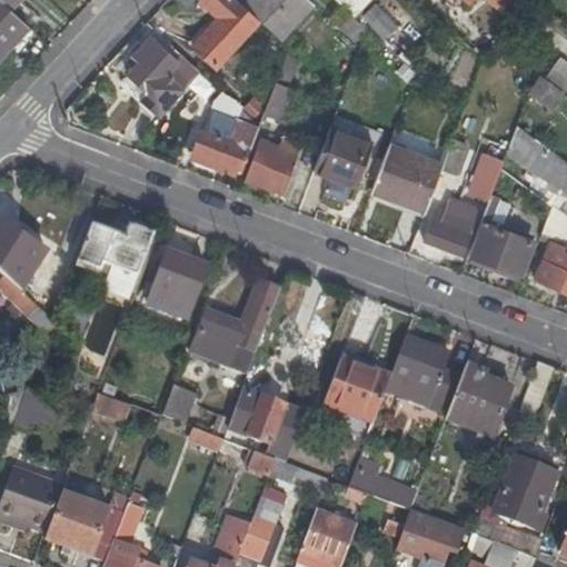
[(245,9),(235,0),(202,0),(199,5),(216,18),(189,47),(214,68),(258,21),(245,9)]
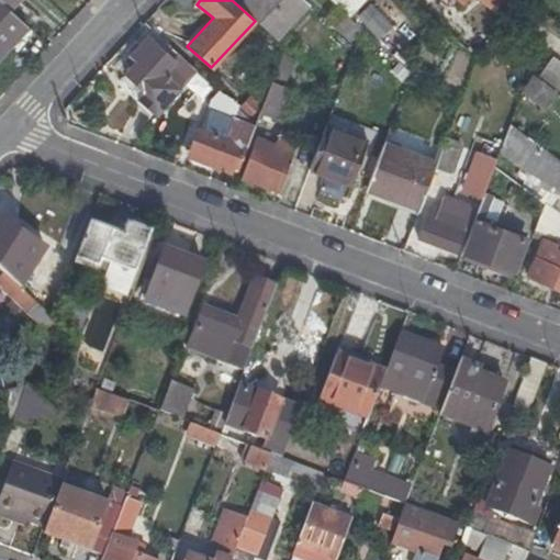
[(249,0),(242,9),(255,21),(276,40),(312,0),(249,0)]
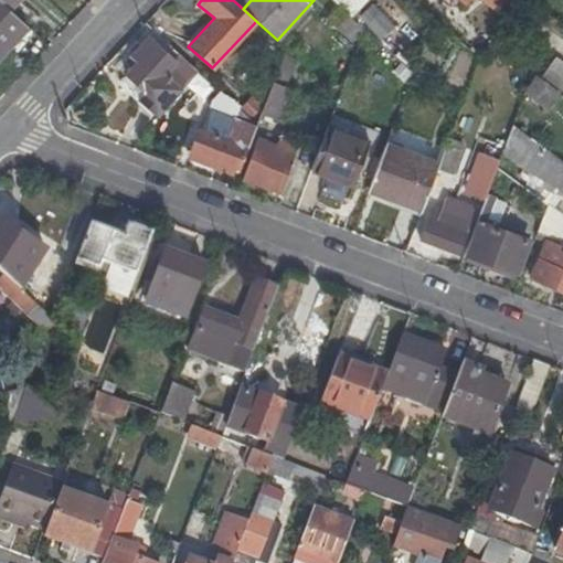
[(332,0),(339,6),(350,17),(365,0),(332,0)]
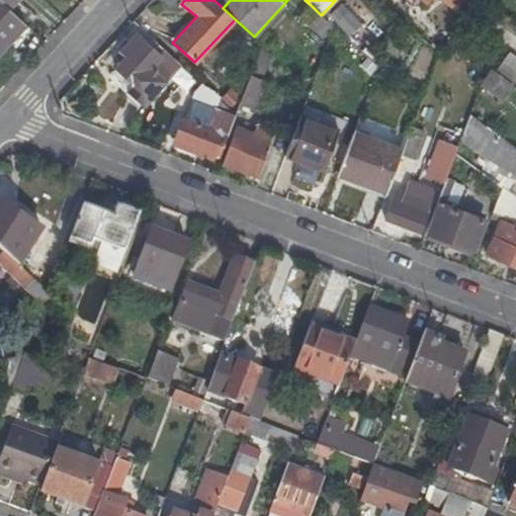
[(6,6),(0,1),(0,56),(27,26),(6,6)]
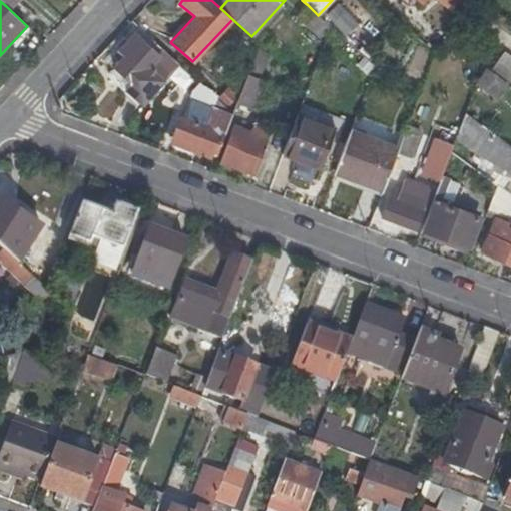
[(326,11),(342,35),(357,26),(340,1),(326,11)]
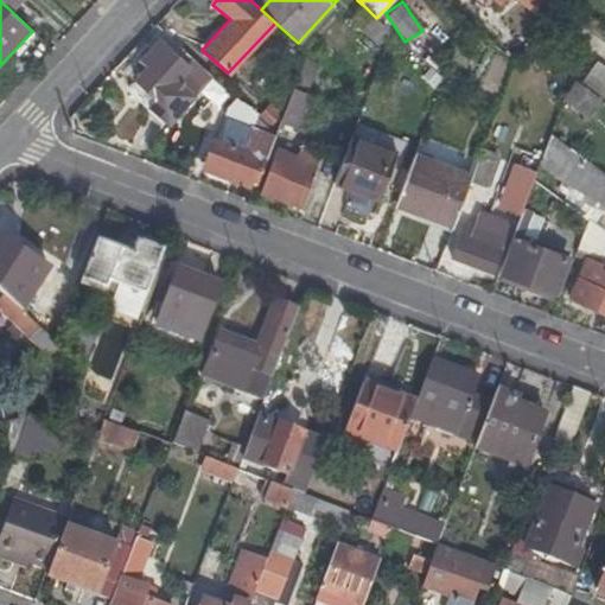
[(364,6),(352,18),(377,43),(390,31),(376,18),(364,6)]
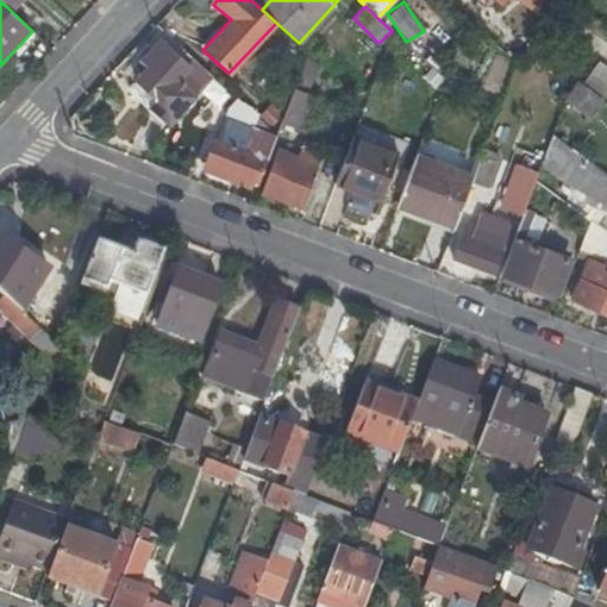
[(518,30),(502,50),(515,62),(531,42),(518,30)]
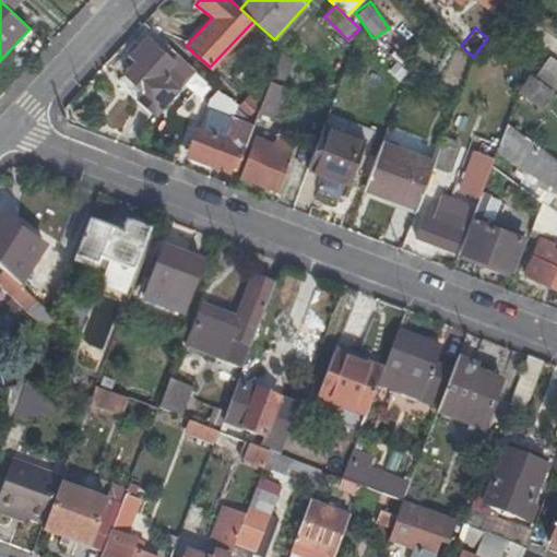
[(172,60),(149,40),(133,56),(139,61),(125,75),(143,95),(141,97),(143,99),(141,103),(151,113),(154,109),(157,111),(196,69),(178,54),(172,60)]
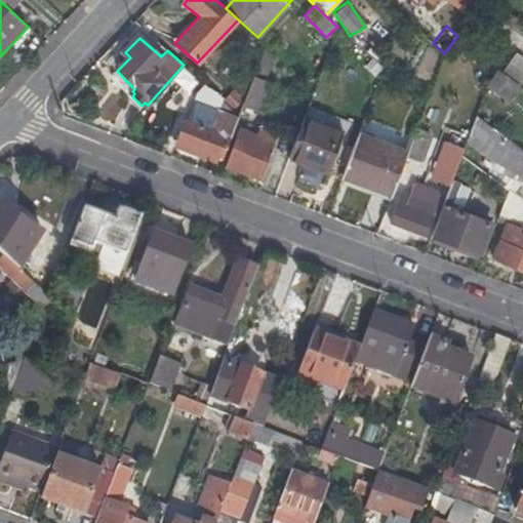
[(522,66),(511,57),(503,69),(522,82),(522,66)]
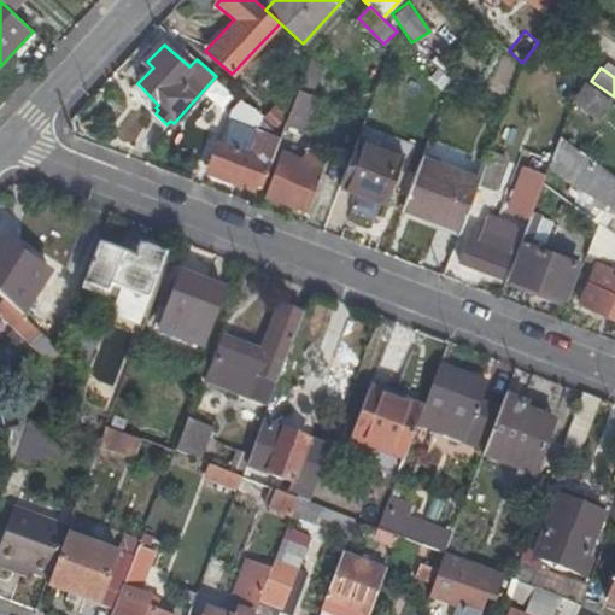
[(317,76),(304,72),(299,85),(312,91),(317,76)]
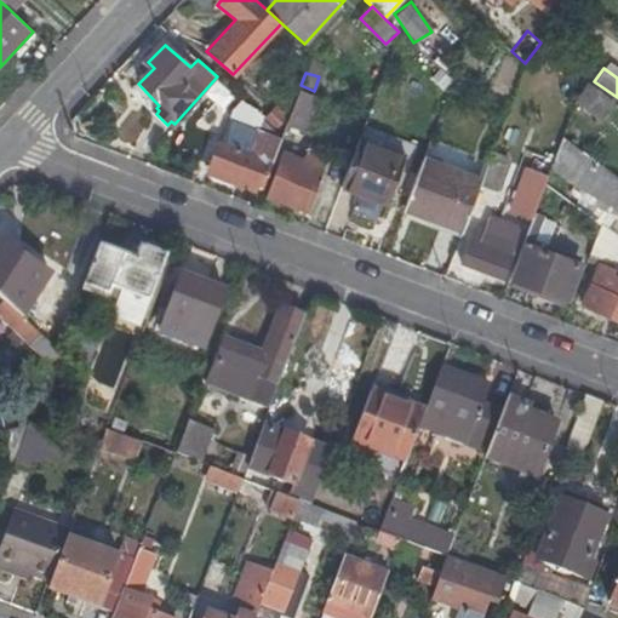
[(585,74),(576,99),(602,118),(617,99),(617,97),(594,81),(585,74)]
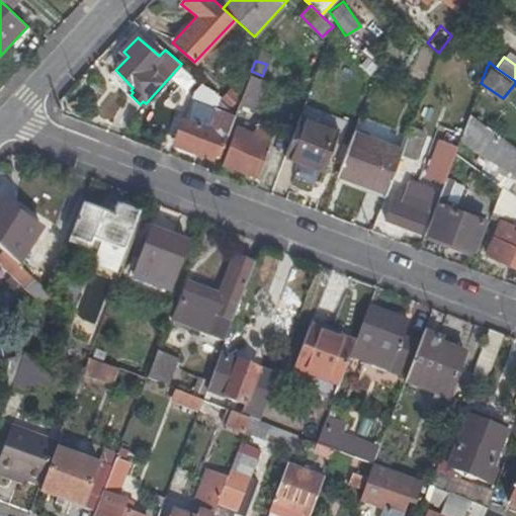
[(266,78),(253,76),(243,101),(255,106),(266,78)]
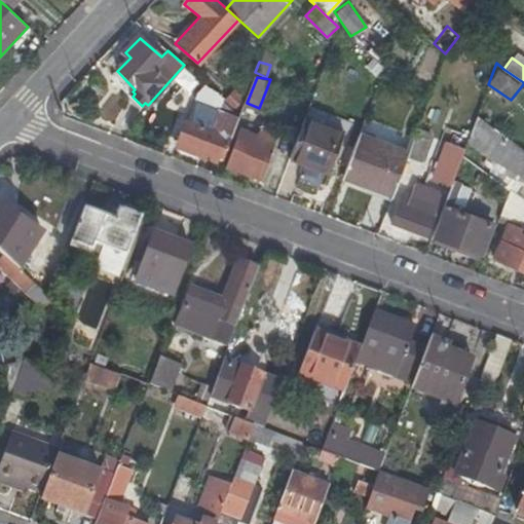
[(206,84),(195,94),(225,120),(235,124),(238,116),(232,110),(222,100),(206,84)]
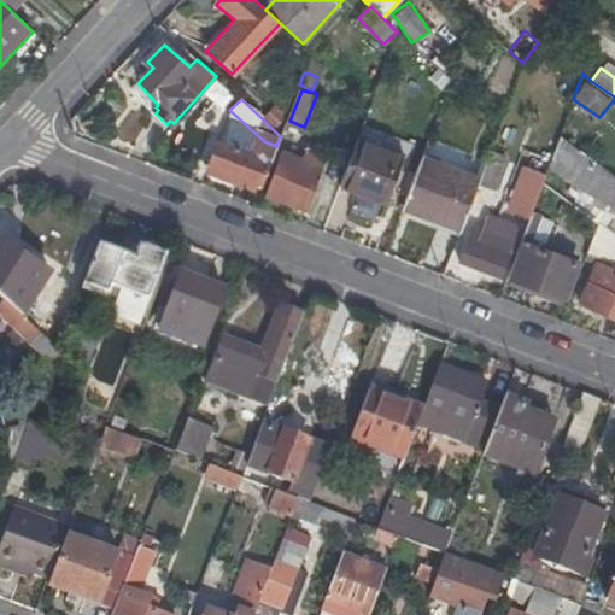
[(275,103),(261,117),(273,129),(286,115),(287,113),(275,103)]
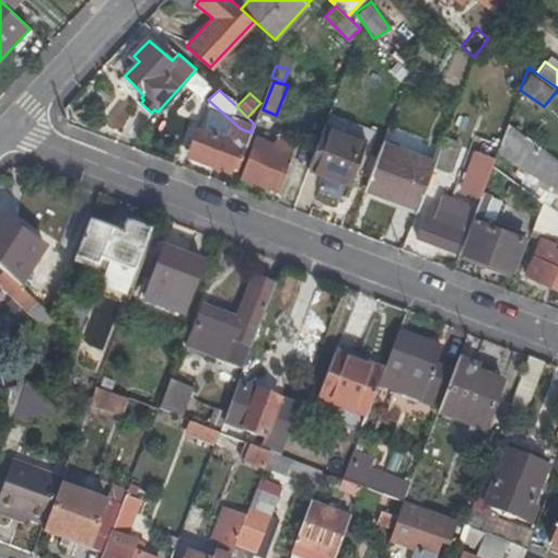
[(509,121),(497,151),(527,172),(538,144),(509,121)]
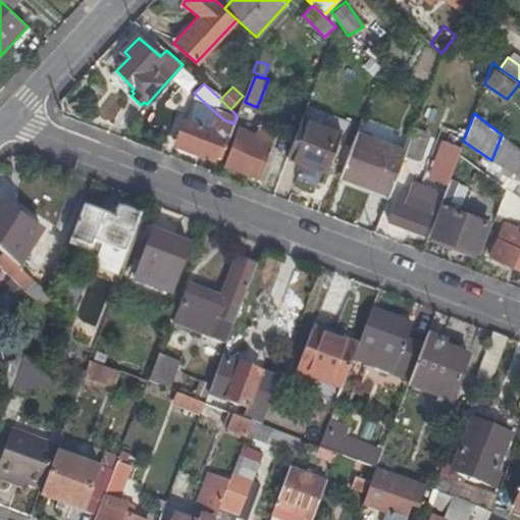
[(218,118),(212,115),(204,134),(210,137),(218,118)]
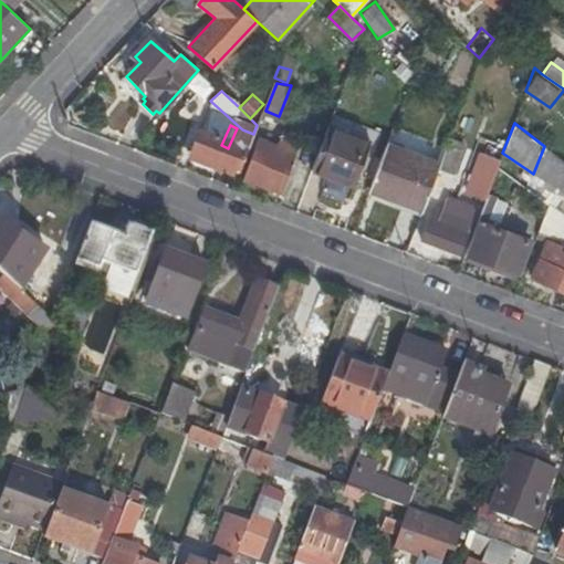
[(326,127),(310,170),(352,186),(368,143),(326,127)]
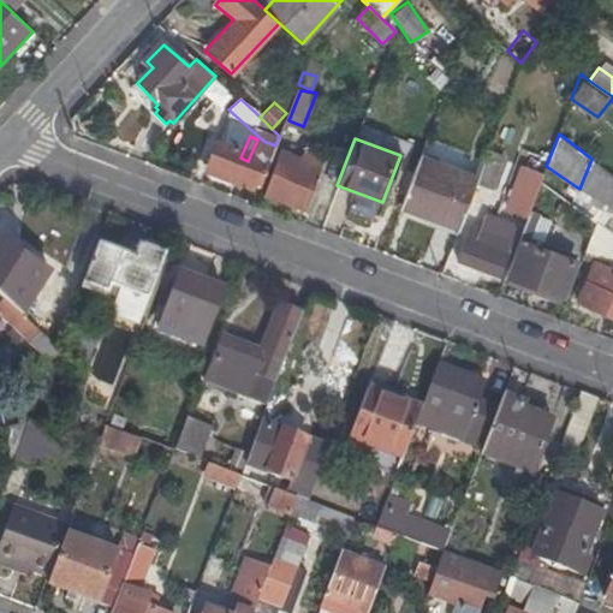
[(263,141),(257,140),(248,161),(261,166),(267,168),(275,146),(263,141)]
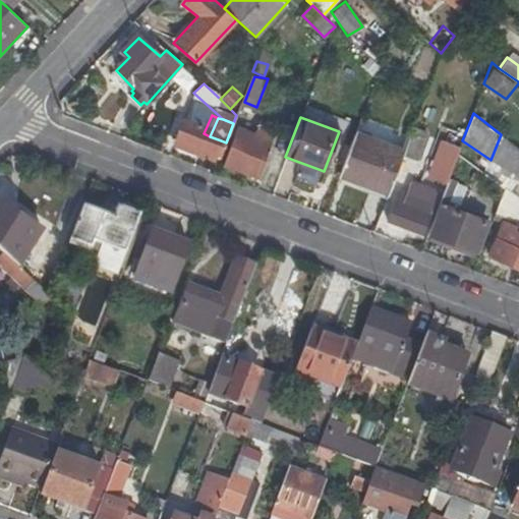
[(176,123),(168,142),(214,160),(221,140),(210,136),(204,133),(176,123)]
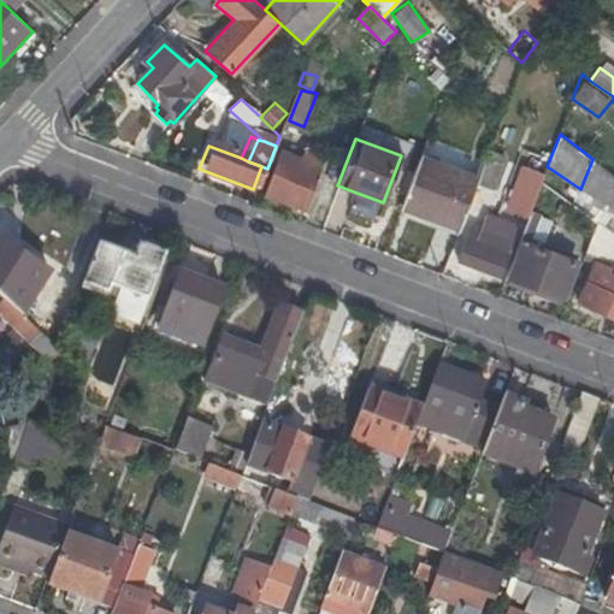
[(284,148),(266,194),(303,207),(324,152),(306,146),(302,155),(284,148)]
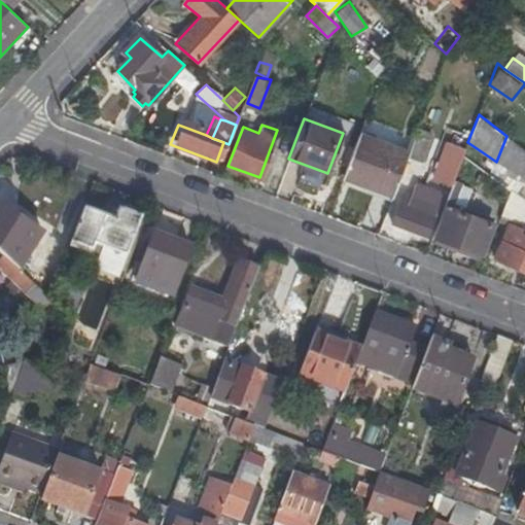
[(434,132),(418,127),(408,153),(407,155),(422,162),(434,132)]
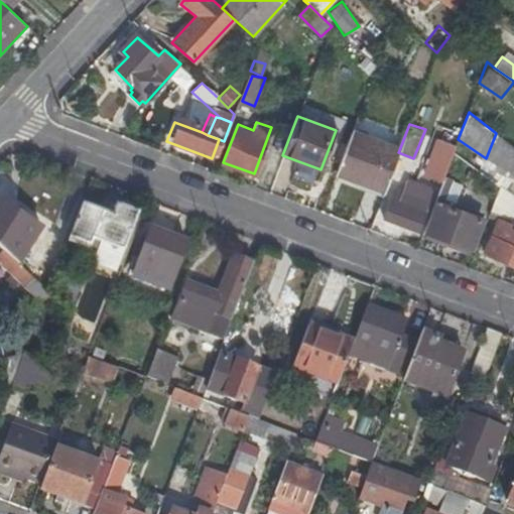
[(350,132),(335,173),(383,191),(398,152),(399,150),(350,132)]
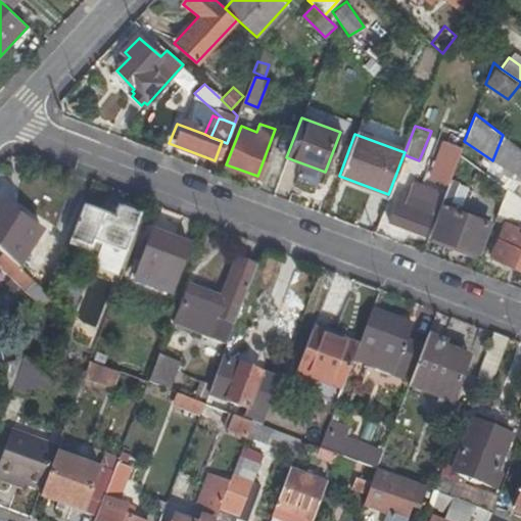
[(520,148),(503,135),(492,160),(489,171),(509,178),(512,171),(520,148)]
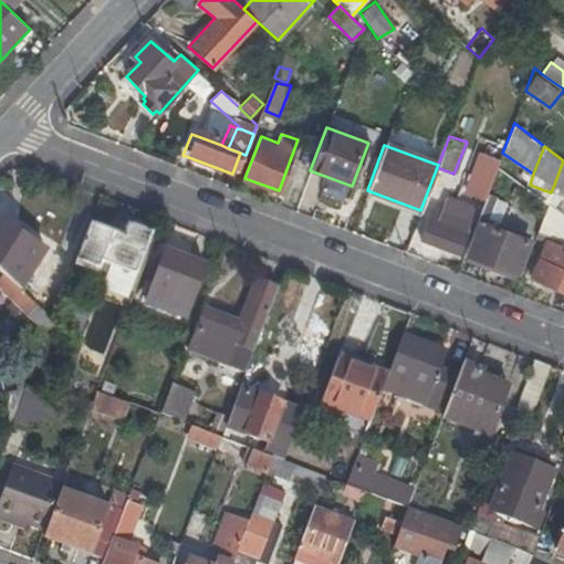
[(500,160),(480,154),(469,186),(488,191),(500,160)]
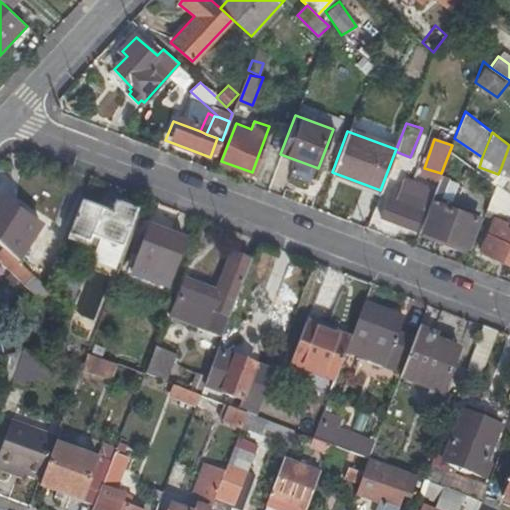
[(509,145),(501,167),(509,172),(509,145)]
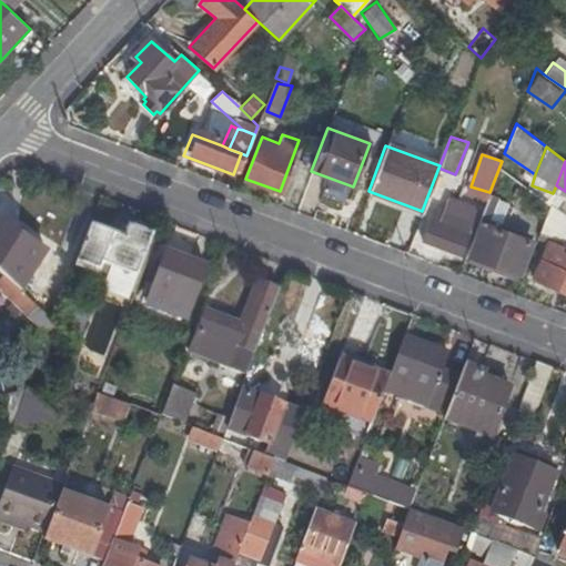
[(565,212),(547,208),(539,233),(565,241),(565,212)]
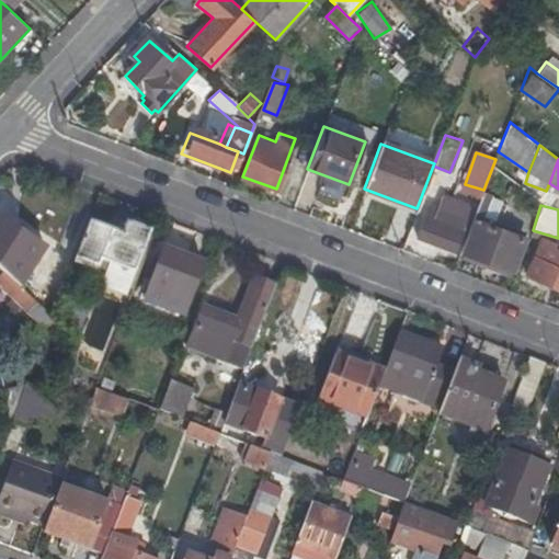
[(425,207),(414,231),(457,248),(468,216),(452,209),(449,216),(425,207)]
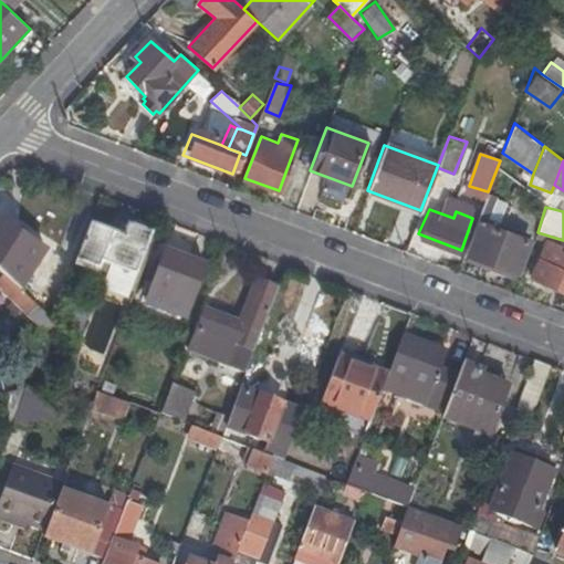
[(480,210),(465,253),(515,271),(528,237),(495,226),(499,217),(480,210)]
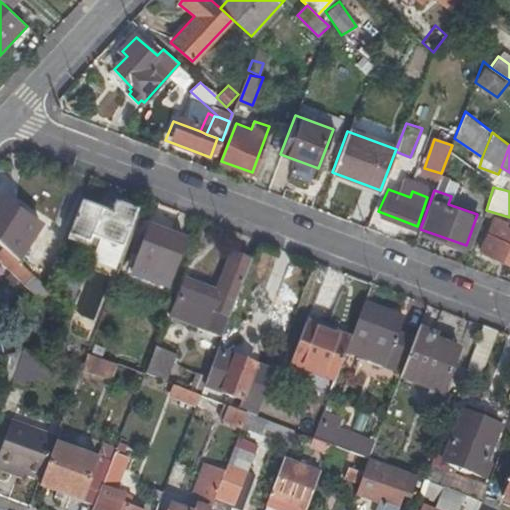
[(43,216),(0,199),(0,243),(3,246),(4,247),(10,231),(15,233),(17,228),(36,235),(43,216)]
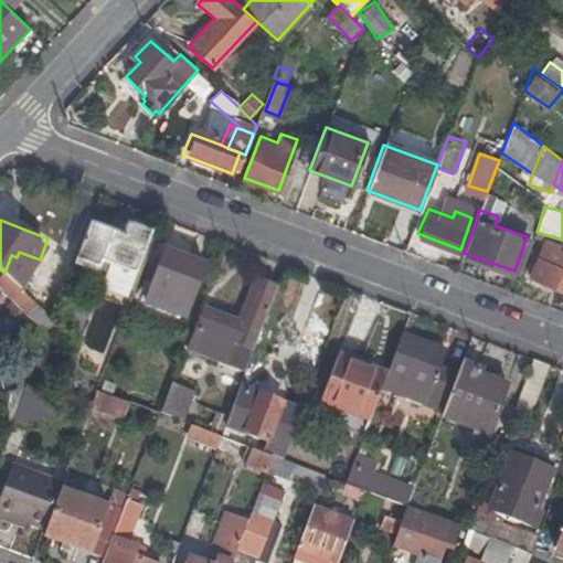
[(92,222),(82,245),(104,254),(101,261),(116,266),(109,284),(130,293),(153,233),(128,223),(124,234),(92,222)]
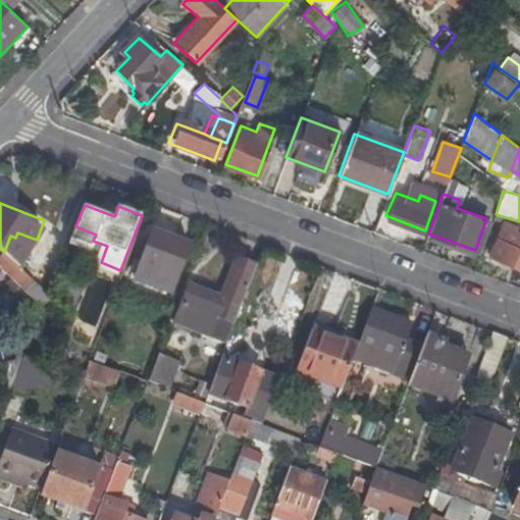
[(501,216),(486,254),(519,264),(519,229),(507,225),(509,219),(501,216)]
